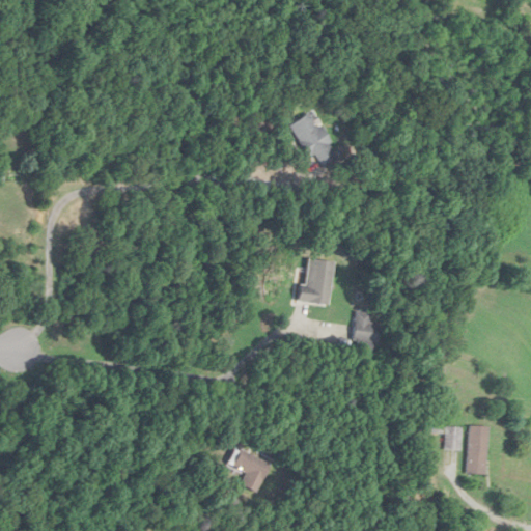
[(310,159),(314,156),(323,167),(338,157),(308,112),(287,127),(310,159)]
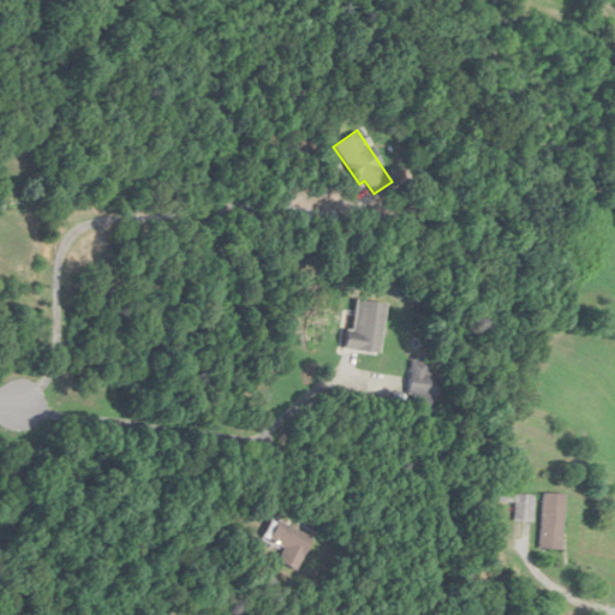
[(342,348),(380,353),(387,304),(356,299),(351,329),(345,329),(342,348)]
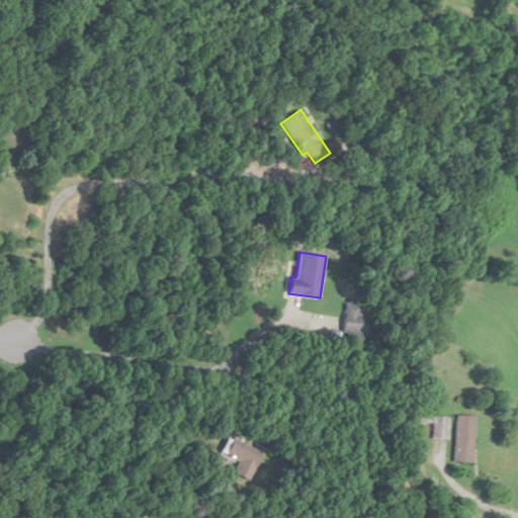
[(368,341),(372,307),(347,304),(343,338),(368,341)]
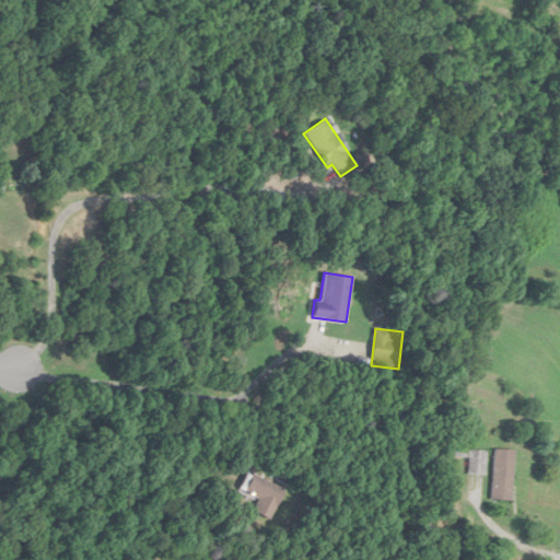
[(513,450),(493,448),(491,500),(511,501),(513,450)]
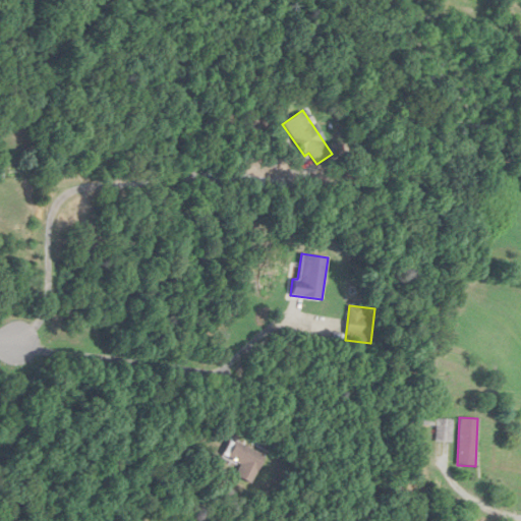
[(452,443),(452,418),(436,418),(436,443),(452,443)]
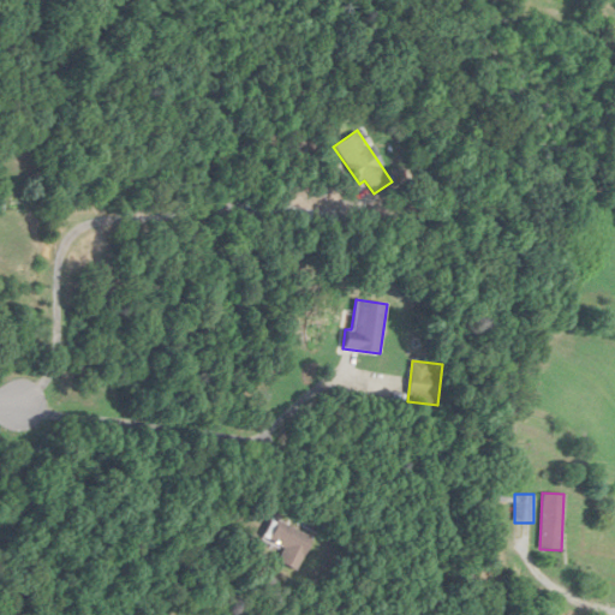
[(266,538),(285,548),(279,562),(297,571),(312,537),(274,519),(266,538)]
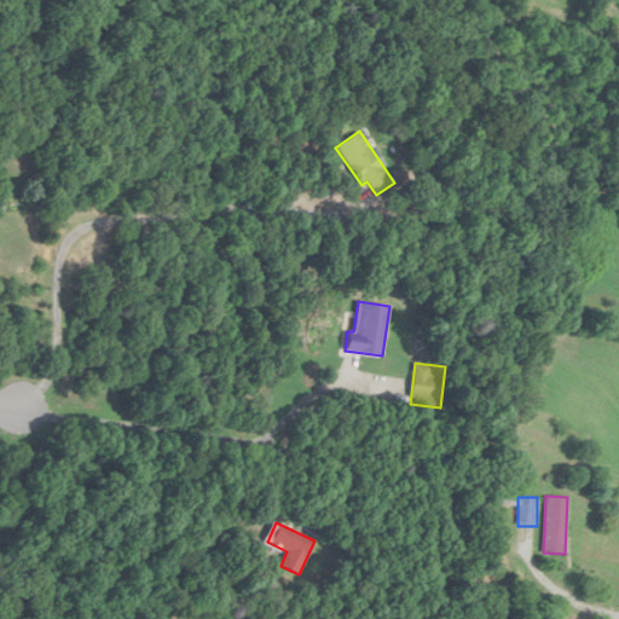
All buildings are outlined.
